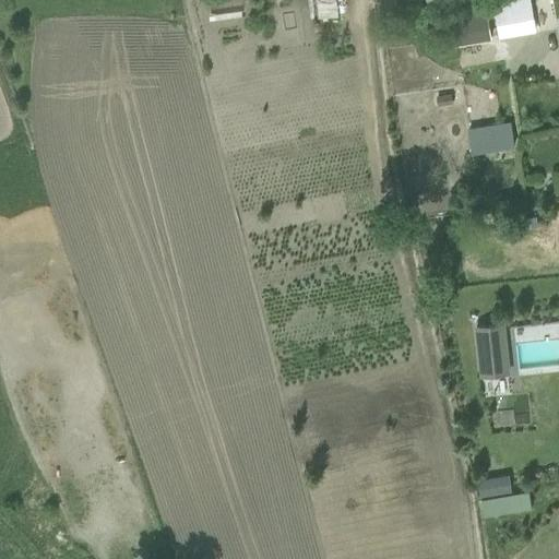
[(449,8),(454,45),(491,39),(485,1),(449,8)]
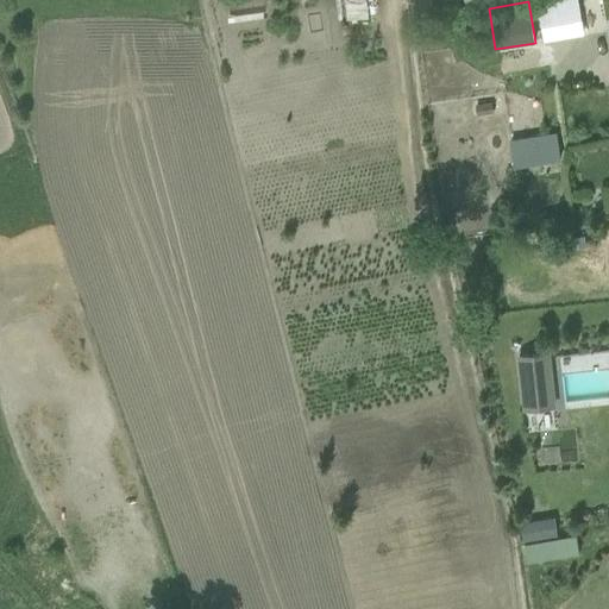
[(540,19),(544,41),(584,35),(581,13),(540,19)]
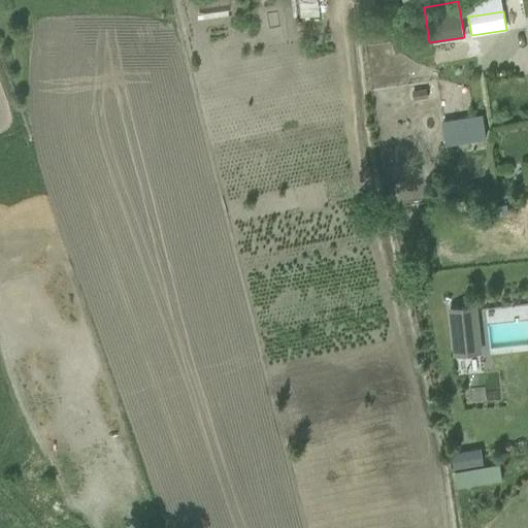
[(425,90),(413,93),(414,101),(426,98),(425,90)]
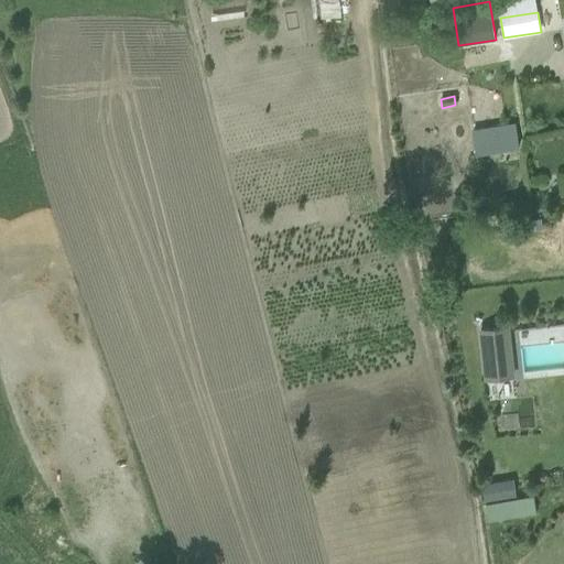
[(473,130),(476,153),(521,147),(517,122),(473,130)]
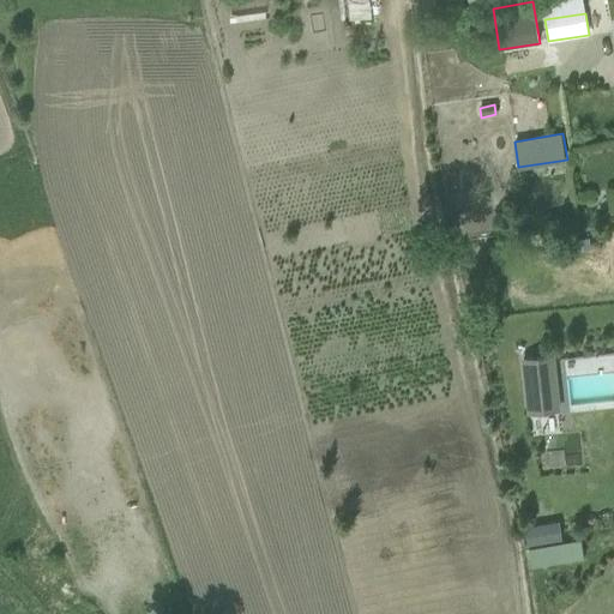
[(588,240),(573,241),(575,252),(589,250),(588,240)]
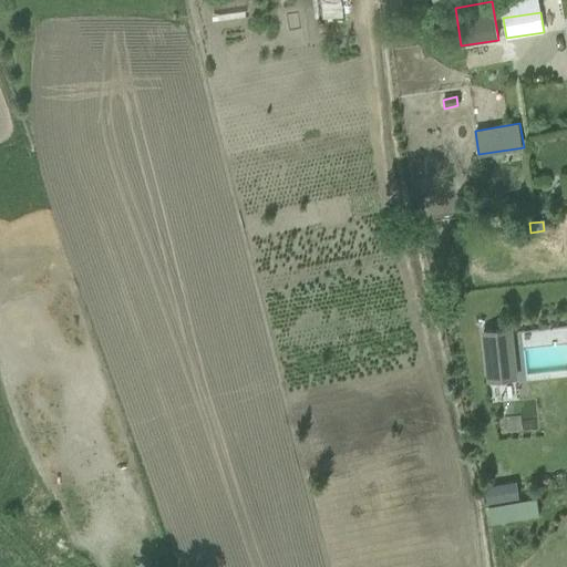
[(481,331),(486,381),(517,378),(512,328),(481,331)]
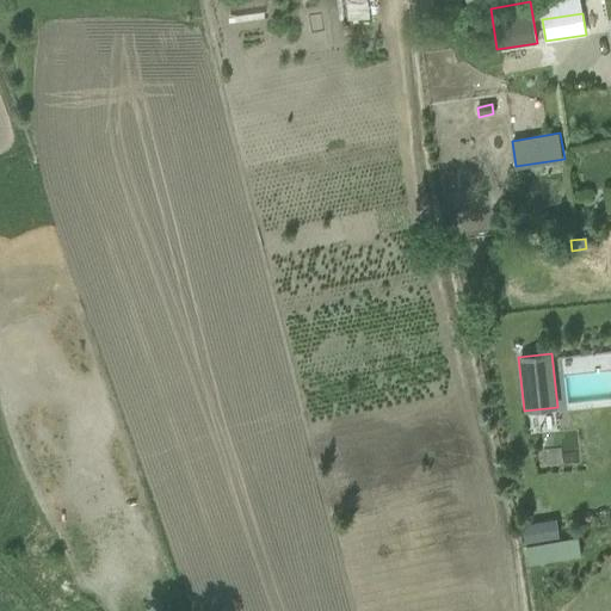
[(555,518),(524,524),(526,543),(559,537),(555,518)]
